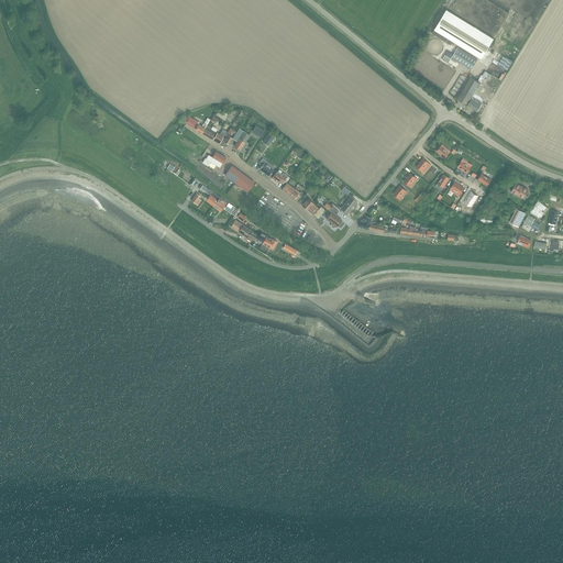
[(446,10),(434,30),(482,59),(494,39),(446,10)]
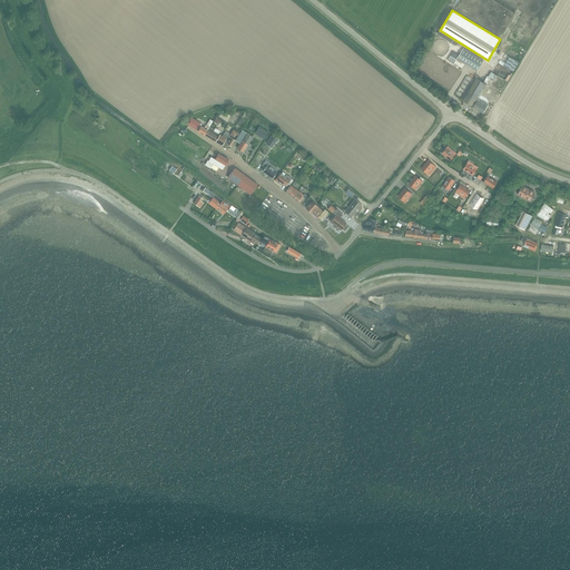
[(478,71),(484,61),(464,49),(458,58),(478,71)]
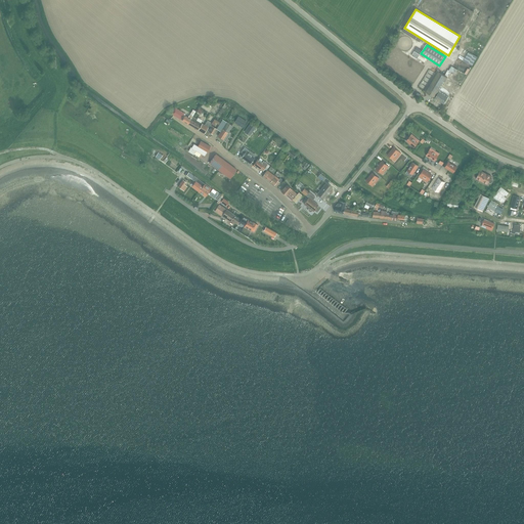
[(477,64),(482,54),(473,49),(468,58),(477,64)]
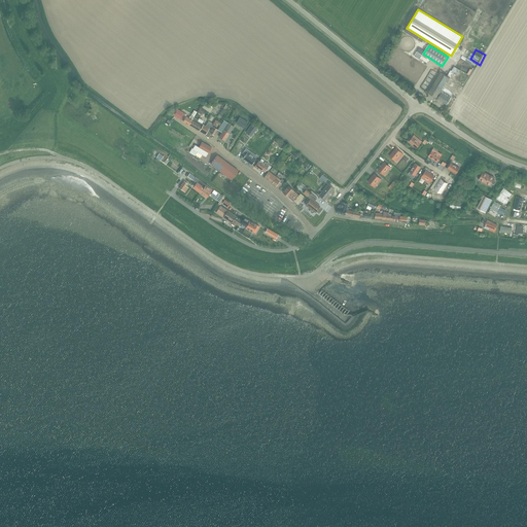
[(436,99),(447,105),(451,98),(442,92),(450,78),(440,71),(427,92),(437,98),(436,99)]
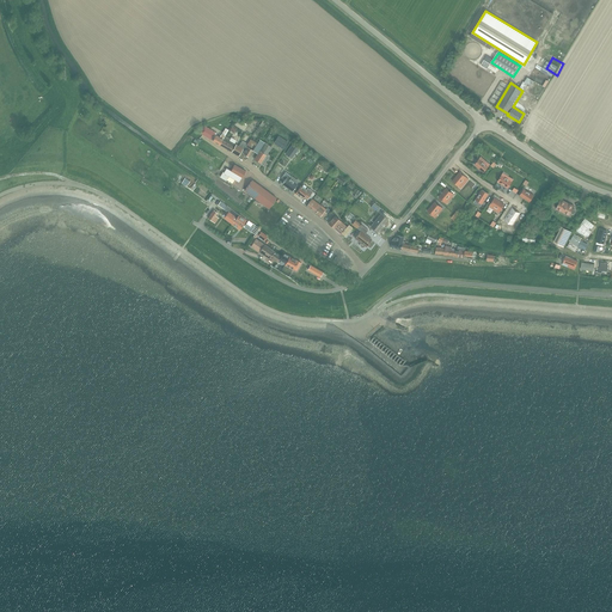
[(213,141),(220,145),(225,136),(228,130),(226,129),(220,139),(216,136),(216,134),(204,127),(200,133),(213,141)]
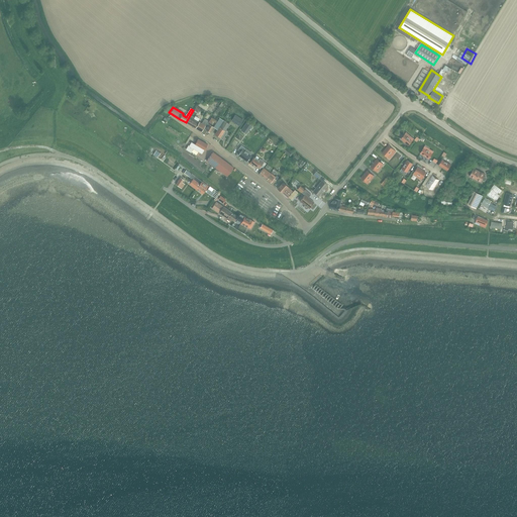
[(190,115),(186,122),(202,132),(208,121),(204,119),(201,124),(194,119),(194,117),(190,115)]
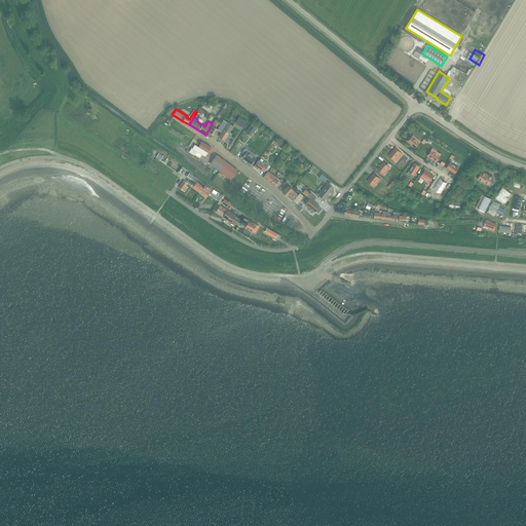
[(240,118),(237,124),(243,128),(248,122),(240,118)]
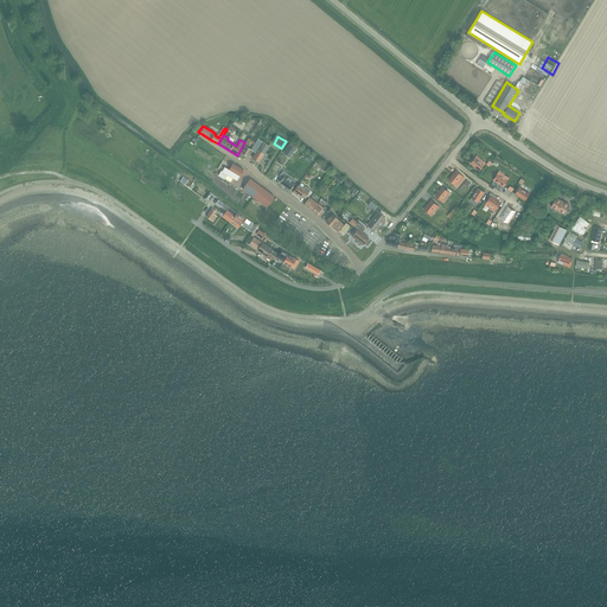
[(259,140),(251,151),(256,154),(253,159),(259,163),(262,164),(267,157),(263,154),(269,146),(263,142),(259,140)]
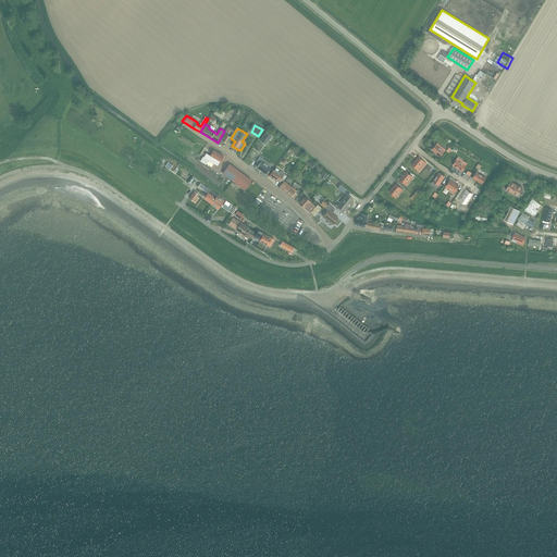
[(220,138),(226,143),(230,137),(223,133),(220,138)]
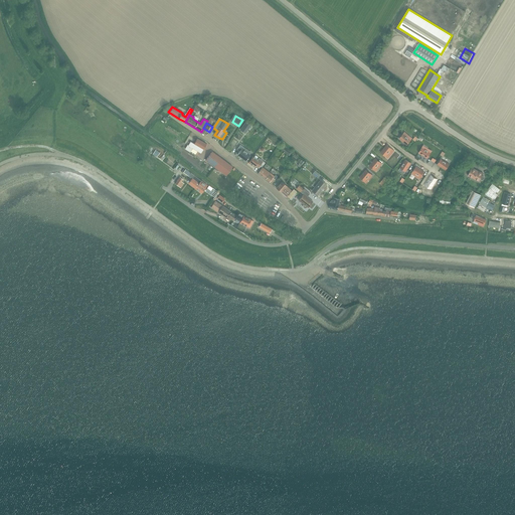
[(403,134),(399,139),(406,145),(412,139),(409,136),(407,137),(403,134)]
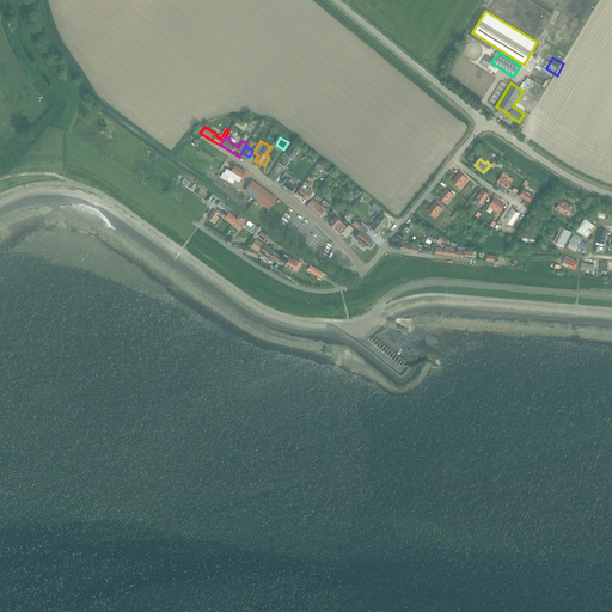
[(220,177),(226,181),(228,176),(239,182),(242,177),(245,171),(234,165),(231,171),(226,169),(224,172),(220,177)]
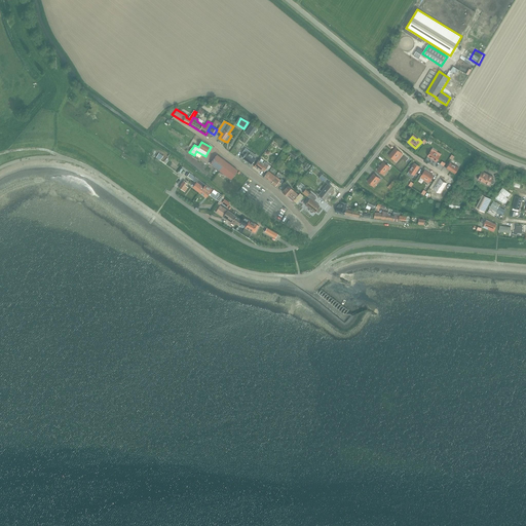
[(247,148),(241,154),(243,155),(242,157),(251,164),(256,158),(249,154),(251,152),(249,150),(247,148)]
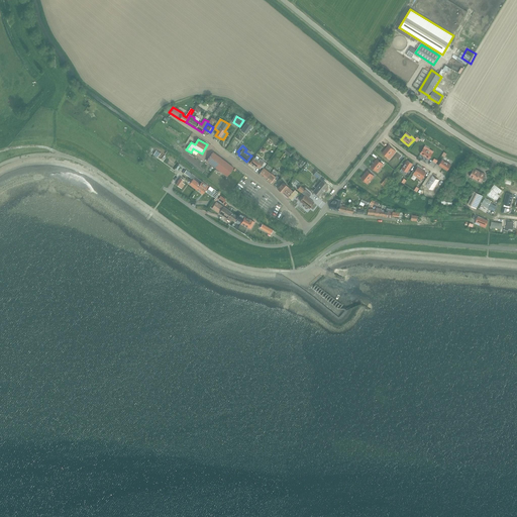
[(387,158),(391,152),(392,154),(395,150),(389,145),(382,152),(387,158)]
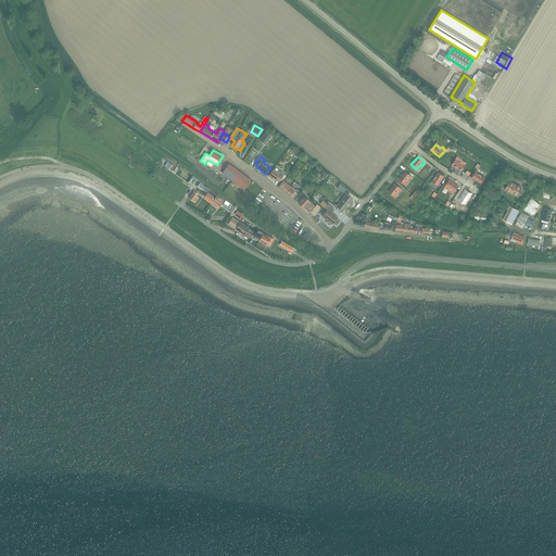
[(457,156),(452,164),(456,166),(457,165),(463,168),(466,162),(457,156)]
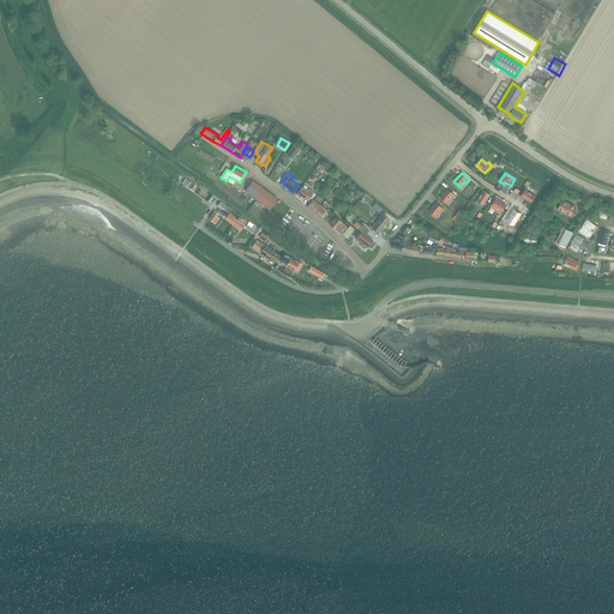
[(245,191),(270,209),(277,199),(253,181),(245,191)]
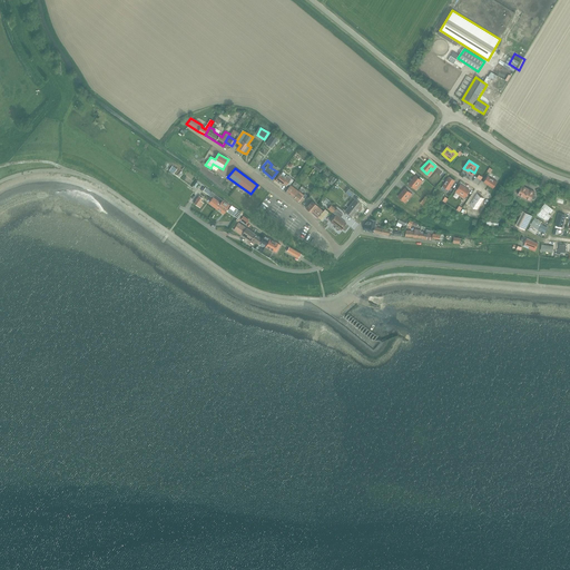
[(278,175),(275,180),(282,185),(283,184),(286,186),(292,179),(287,175),(285,177),(284,176),(285,175),(283,173),(282,175),(279,174),(278,175)]
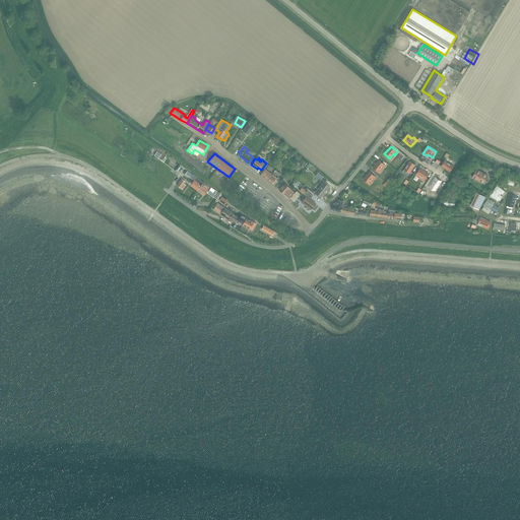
[(379,159),(376,164),(373,168),(378,172),(382,168),(383,169),(386,166),(379,159)]
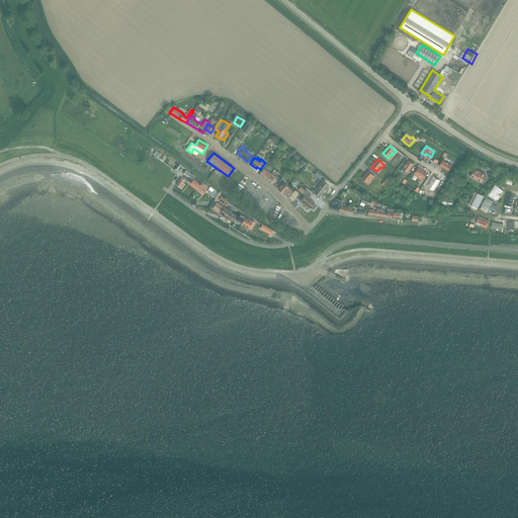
[(443,160),(440,166),(448,171),(451,165),(443,160)]
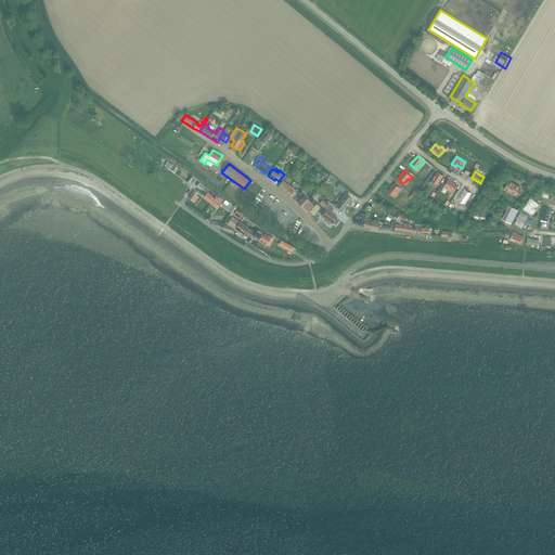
[(437,172),(431,181),(437,184),(443,176),(437,172)]
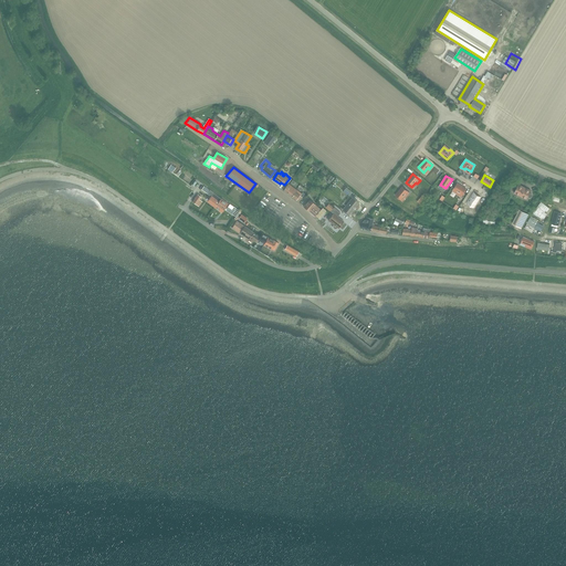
[(453,189),(459,192),(458,195),(461,197),(467,189),(458,182),(453,189)]
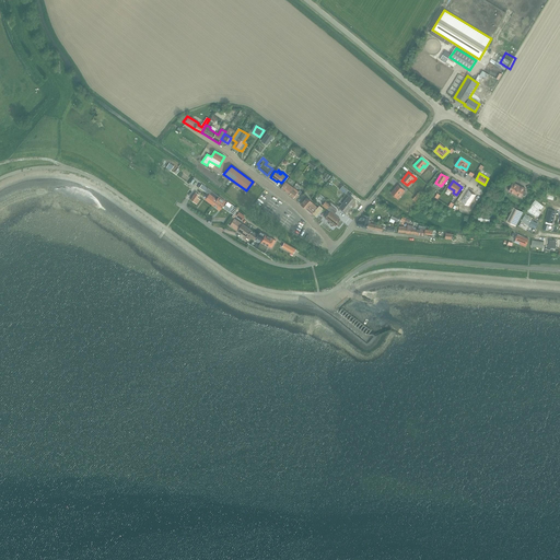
[(289,195),(293,188),(286,182),(280,188),(289,195)]
